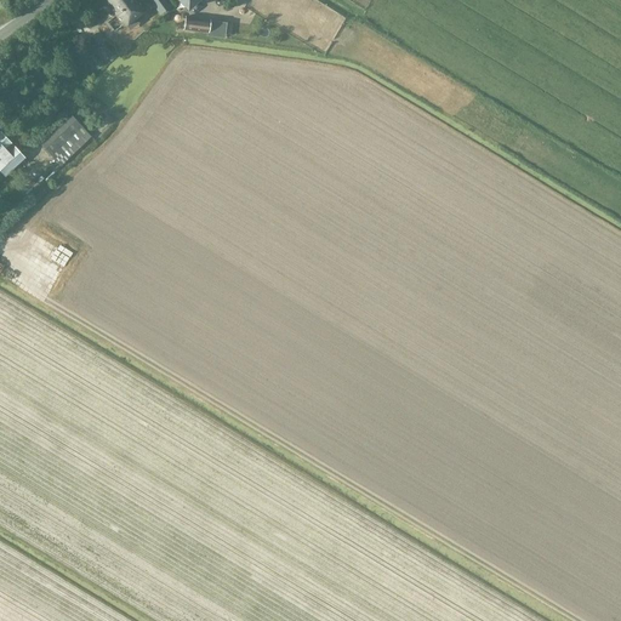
[(136,0),(104,0),(124,24),(143,10),(136,0)]
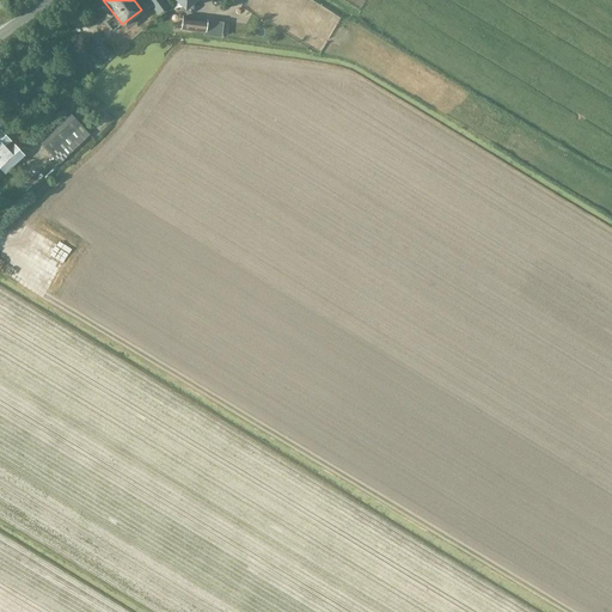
[(160,0),(147,0),(146,1),(151,7),(155,4),(160,11),(166,7),(160,0)]
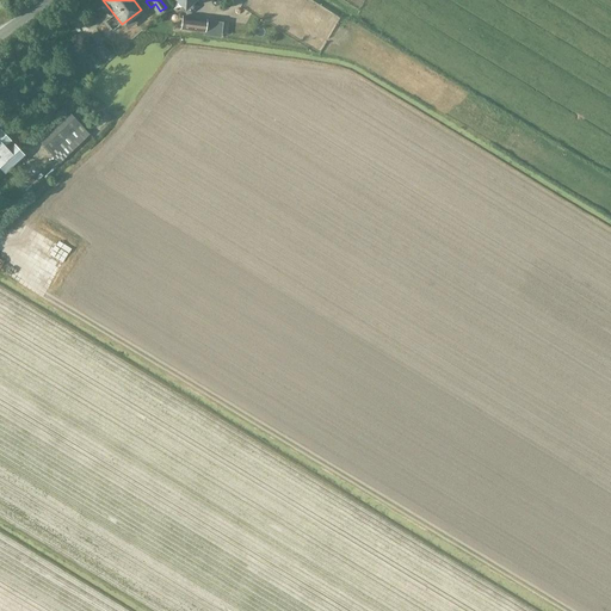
[(181,17),(180,29),(203,32),(205,20),(181,17)]
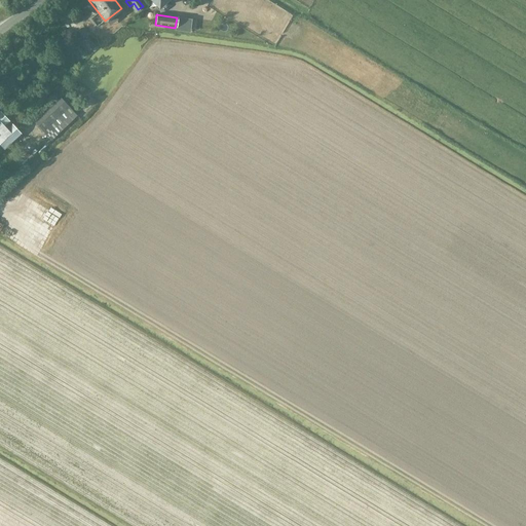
[(81,29),(74,34),(87,50),(94,45),(81,29)]
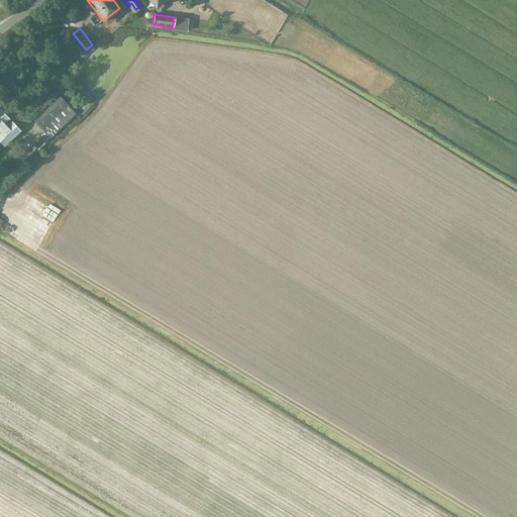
[(76,114),(56,93),(30,118),(49,137),(76,114)]
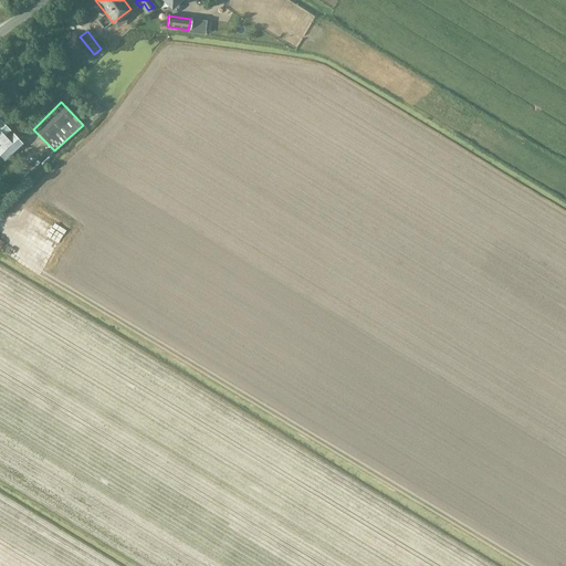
[(0,156),(4,160),(21,144),(0,121),(0,156)]
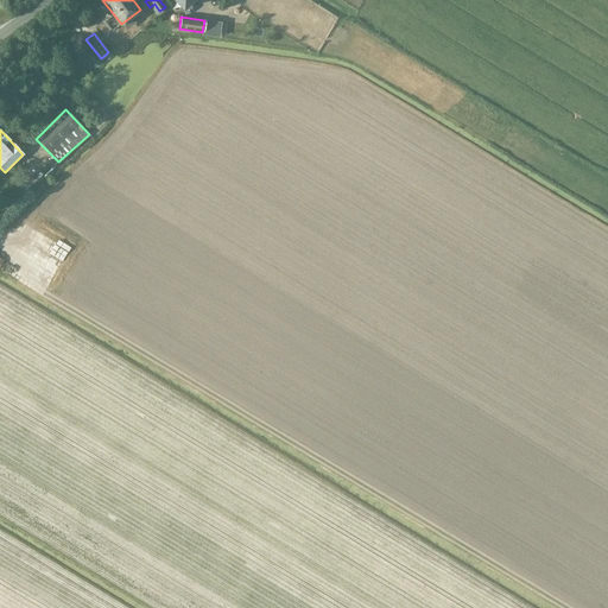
All buildings are outlined.
